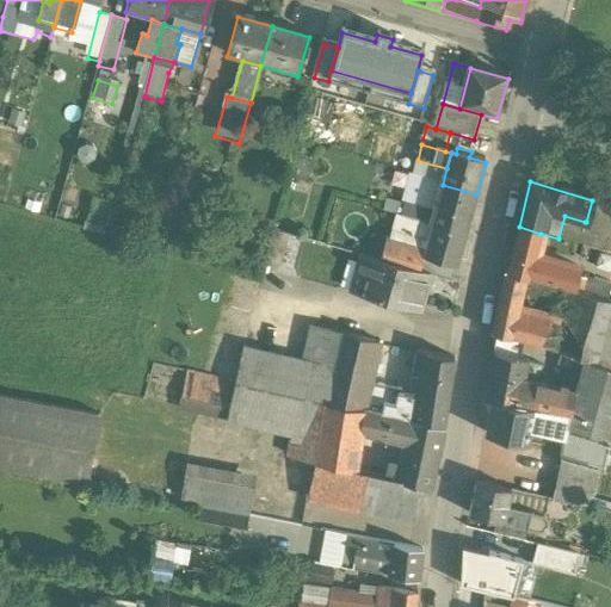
[(476,194),(443,185),(434,215),(431,227),(434,228),(466,236),(476,194)]
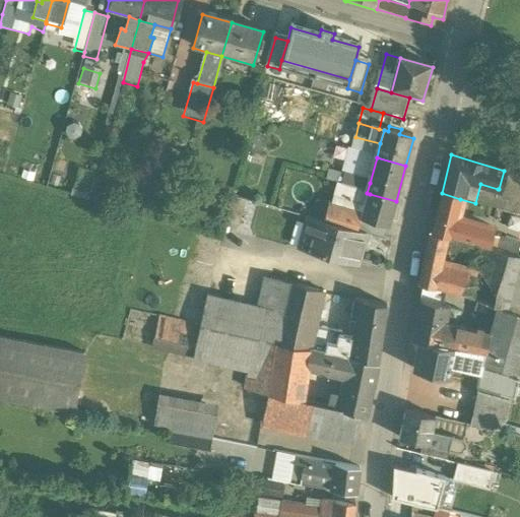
[(519,204),(519,175),(504,171),(499,189),(498,189),(495,199),(506,202),(503,212),(513,215),(517,216),(519,204)]
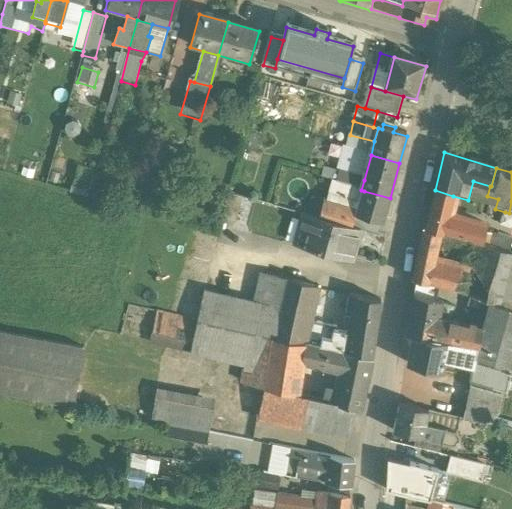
[(358,178),(339,173),(336,183),(355,188),(358,178)]
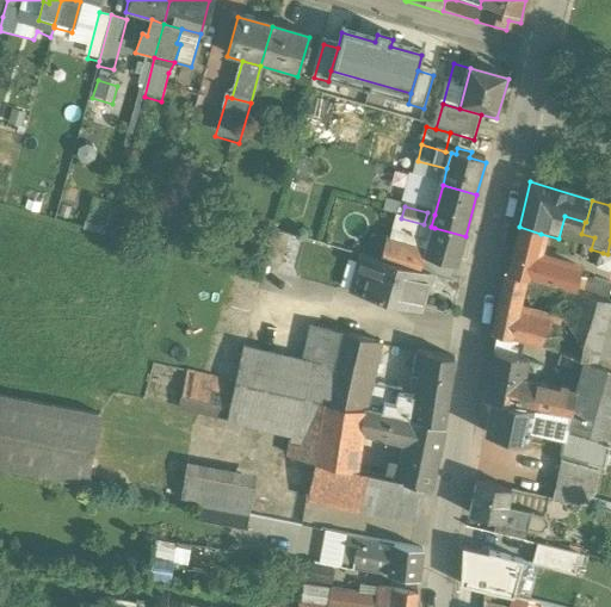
[(124,221),(136,225),(141,214),(128,209),(124,221)]
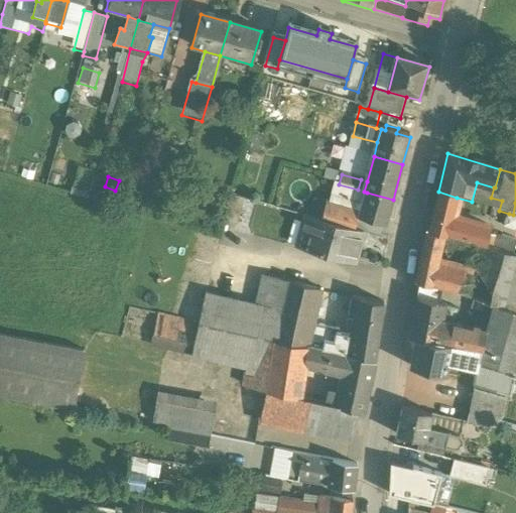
[(367,181),(361,179),(358,189),(364,191),(367,181)]
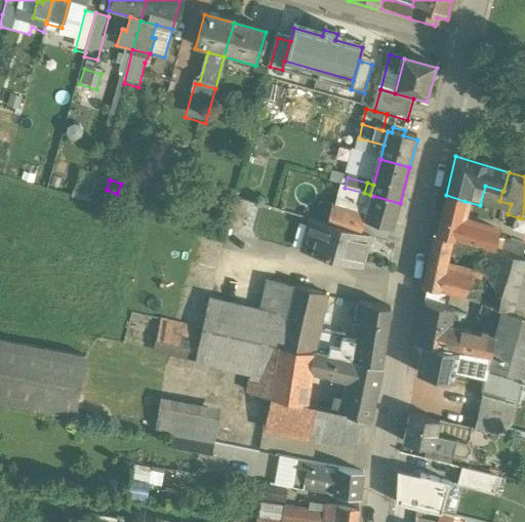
[(335,201),(369,209),(373,196),(370,195),(364,193),(345,188),(339,187),(335,201)]
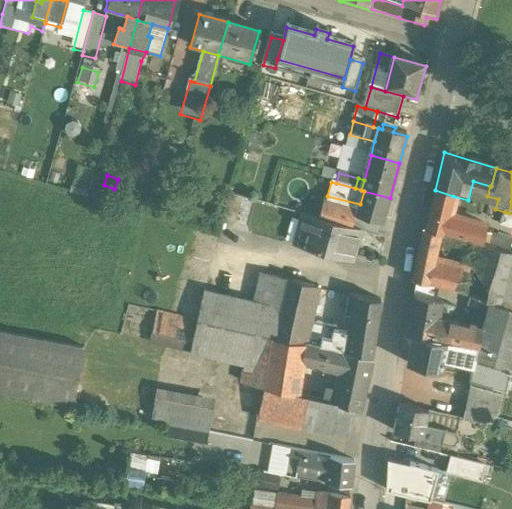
[(483,226),(449,216),(451,207),(453,196),(435,190),(425,231),(438,235),(444,235),(445,235),(478,244),(480,245),(485,226),(483,226)]
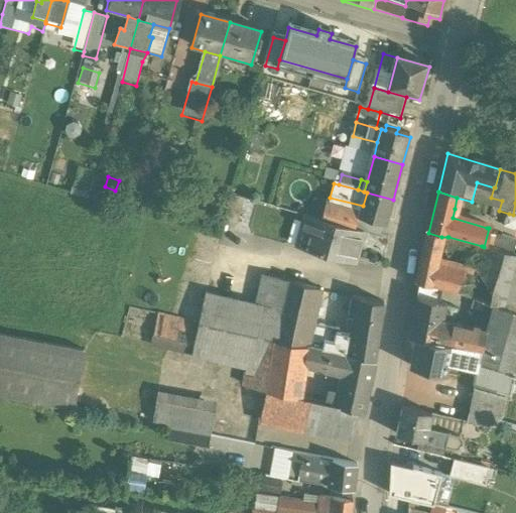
[(393,200),(367,193),(363,206),(359,220),(385,227),(393,200)]
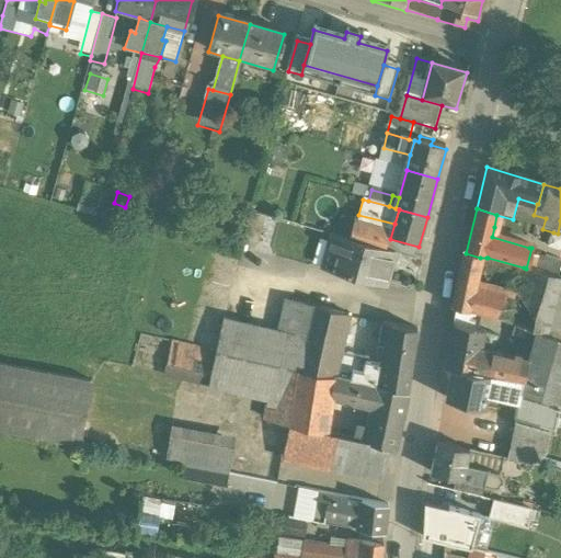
[(265,217),(250,213),(242,241),(258,246),(265,217)]
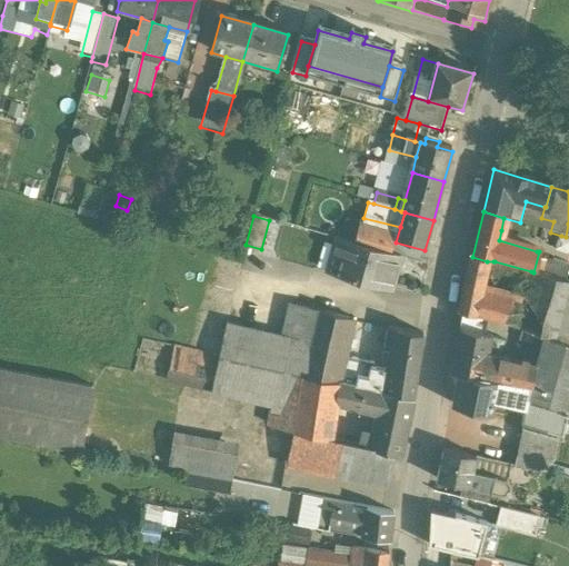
[(539,229),(542,230),(550,232),(553,221),(541,218),(539,229)]
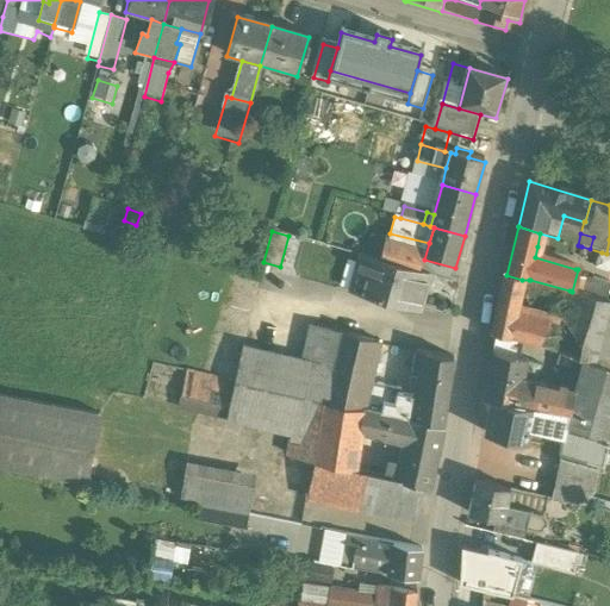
[(377,247),(373,260),(421,273),(424,260),(377,247)]
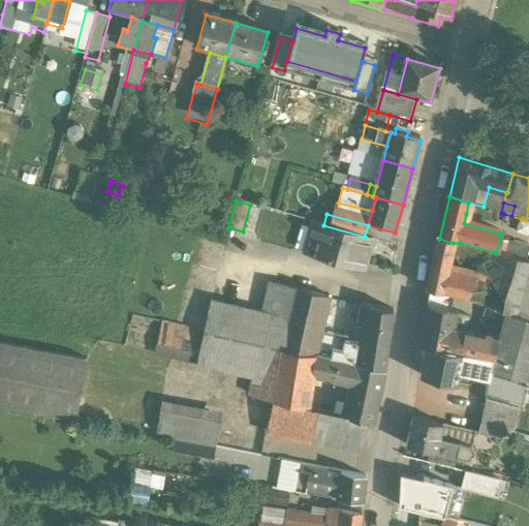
[(511,216),(504,214),(499,234),(501,234),(496,253),(511,258),(522,219),(511,216)]
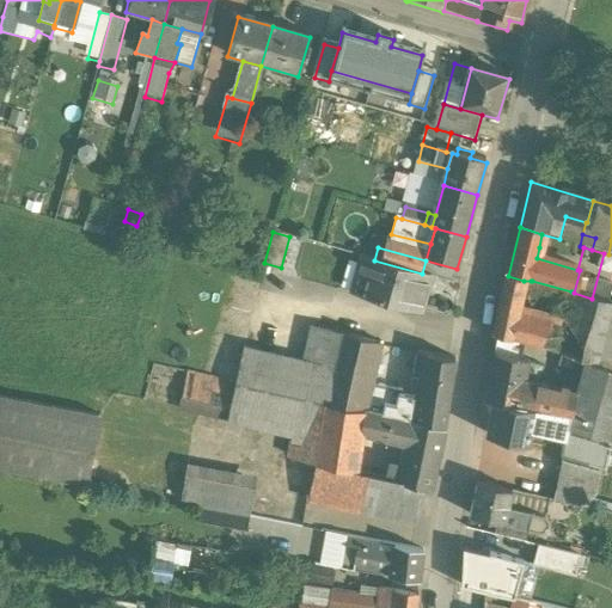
[(604,253),(592,299),(611,305),(611,255),(609,255),(604,253)]
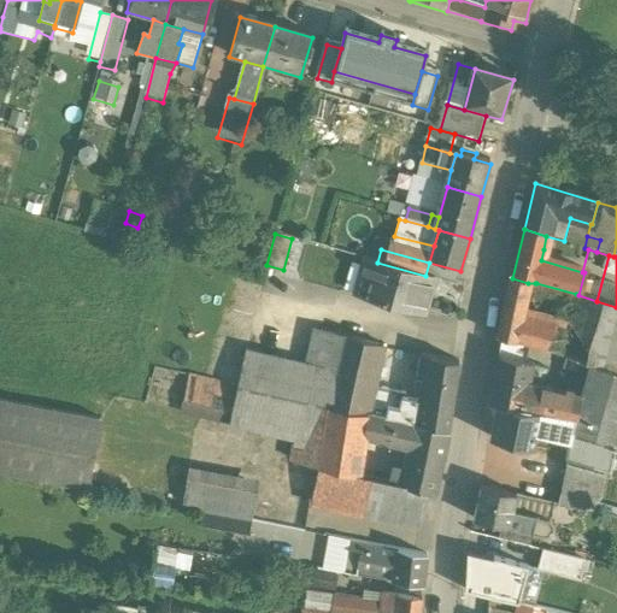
[(377,263),(366,260),(356,299),(423,317),(434,278),(425,276),(377,263)]
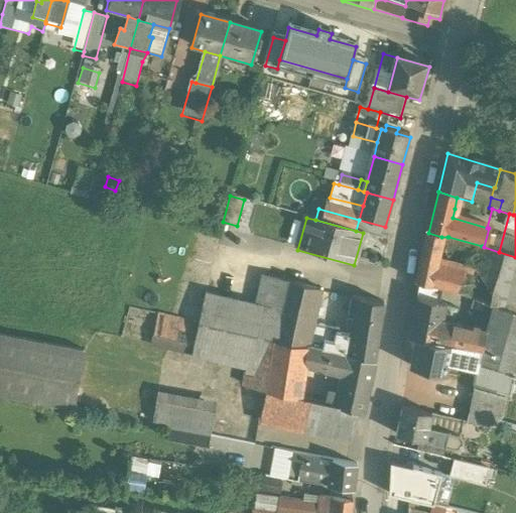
[(428,233),(426,233),(422,248),(438,252),(440,243),(441,237),(428,233)]
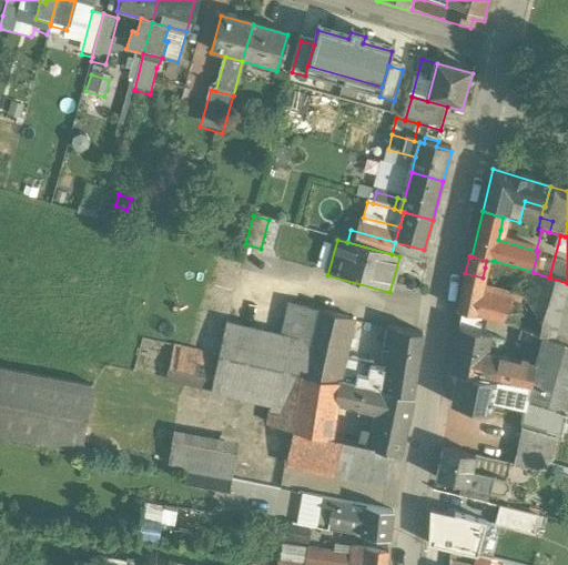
[(494,261),(493,261),(490,269),(501,272),(504,264),(494,261)]
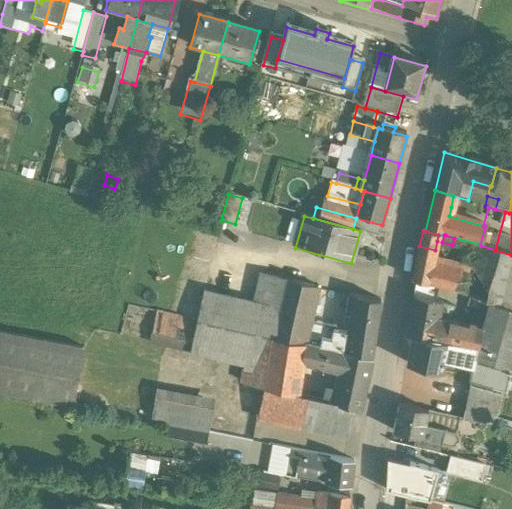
[(480,245),(478,244),(474,262),(511,273),(511,255),(495,250),(480,245)]
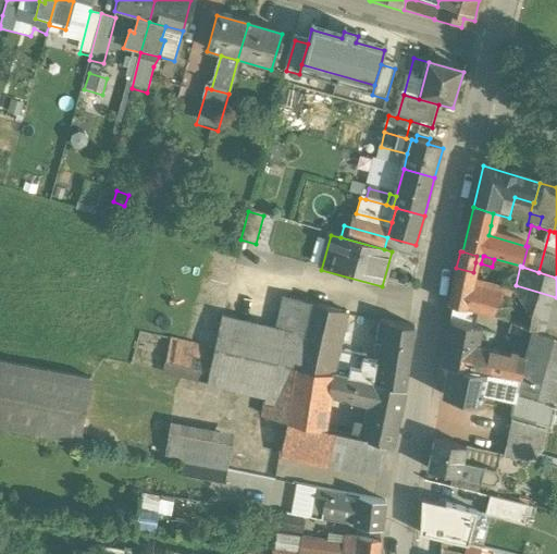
[(473,272),(456,268),(448,308),(478,316),(493,319),(499,295),(499,294),(470,286),(473,272)]
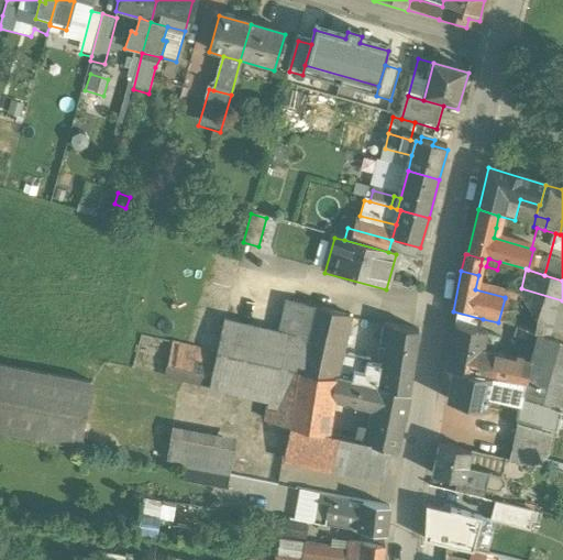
[(562,300),(521,288),(518,303),(518,304),(514,327),(517,329),(540,336),(556,341),(562,315),(562,300)]
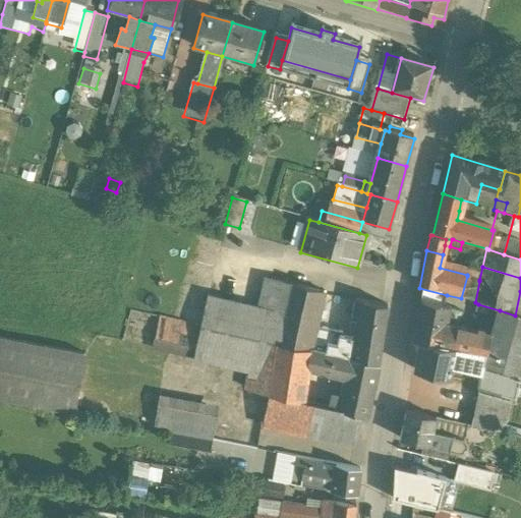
[(479,281),(467,276),(461,298),(475,302),(479,281)]
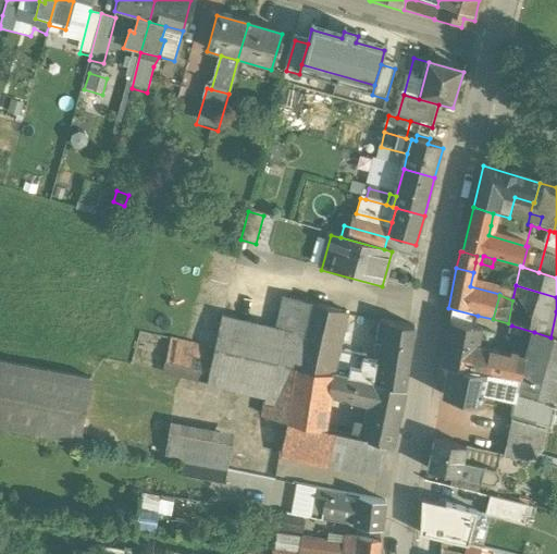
[(310,305),(283,297),(274,331),(222,318),(220,325),(242,331),(235,356),(273,365),(295,370),(310,305)]
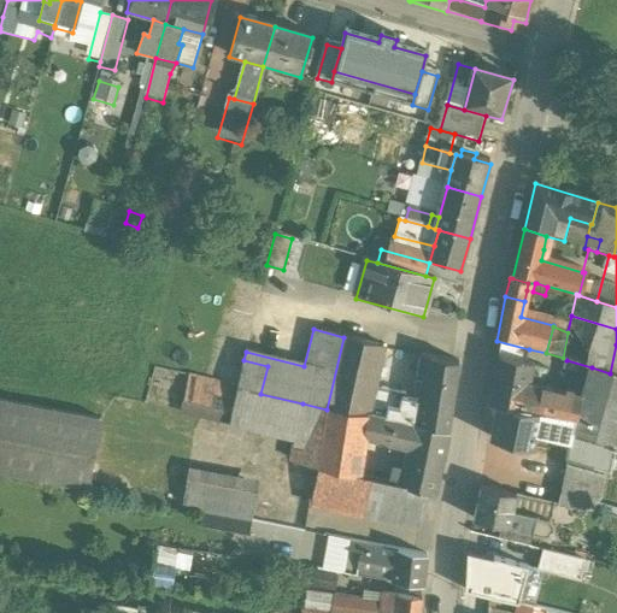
[(386,348),(344,337),(327,410),(369,418),(374,394),(386,348)]
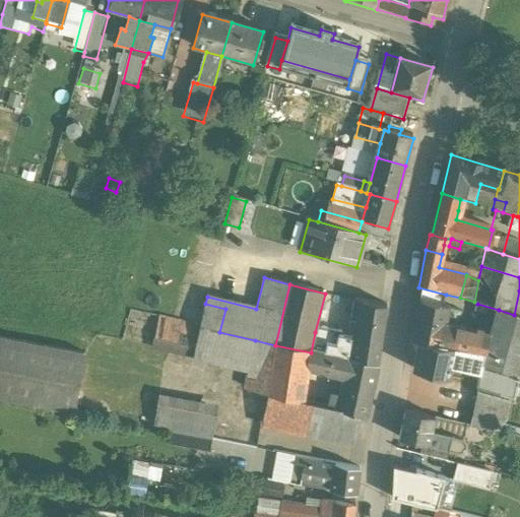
[(446,295),(421,288),(411,342),(420,344),(429,346),(448,349),(463,351),(483,354),(490,335),(447,325),(449,309),(443,308),(446,295)]
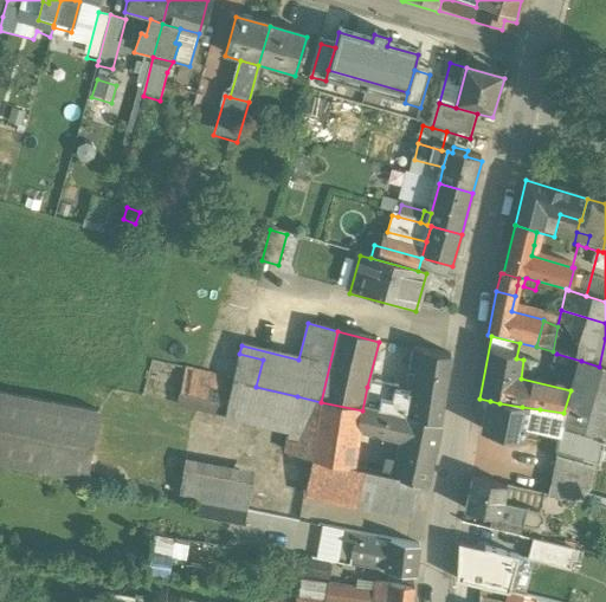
[(263,360),(239,354),(233,382),(256,387),(263,360)]
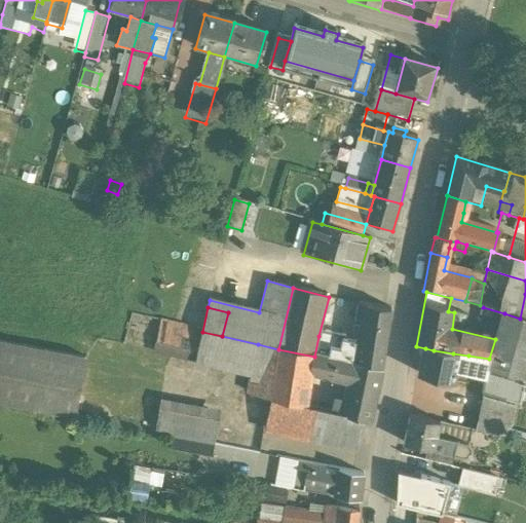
[(390,310),(358,307),(353,330),(355,332),(354,345),(344,341),(340,361),(381,370),(390,310)]
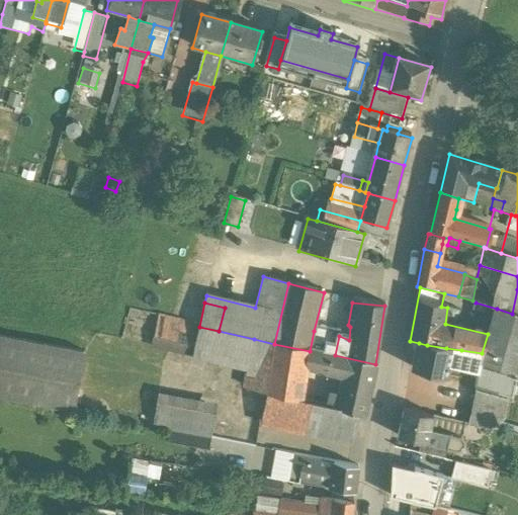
[(497,309),(476,303),(472,313),(493,319),(497,309)]
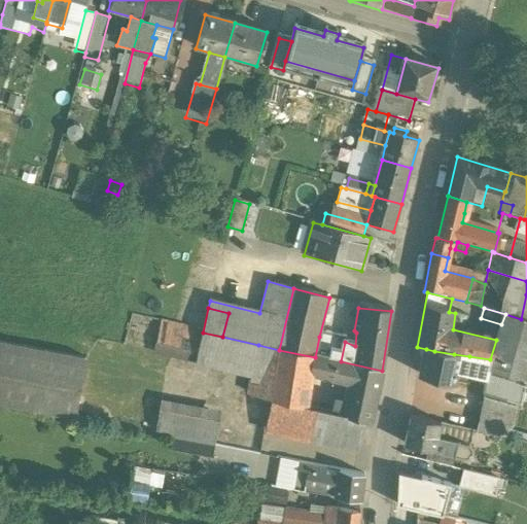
[(526,321),(521,319),(505,314),(496,340),(490,359),(488,371),(490,371),(524,381),(526,382),(526,380),(526,321)]
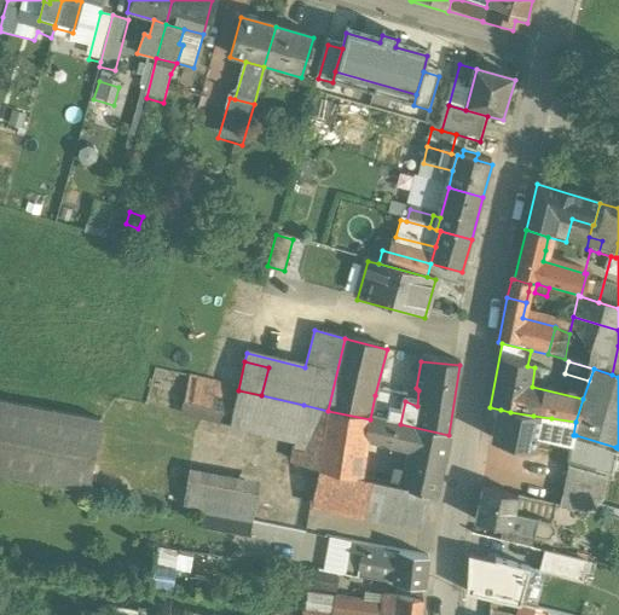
[(198,419),(229,428),(238,390),(189,378),(181,405),(201,410),(198,419)]
